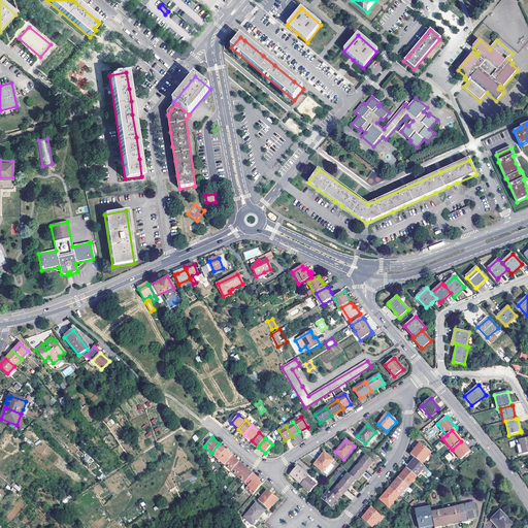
[(452,450),(450,451),(452,453),(454,451),(461,459),(470,452),(461,441),(452,450)]
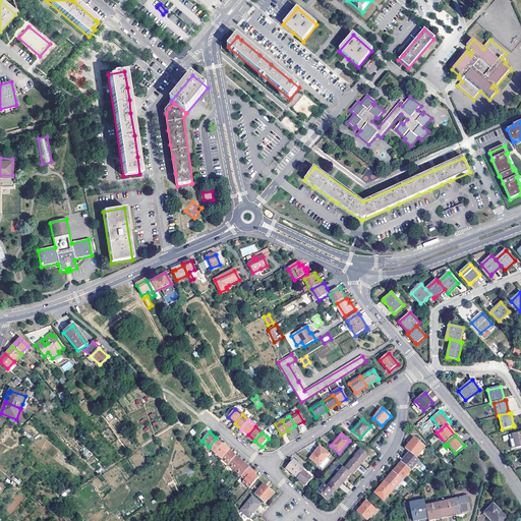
[(215,453),(223,444),(216,438),(209,447),(215,453)]
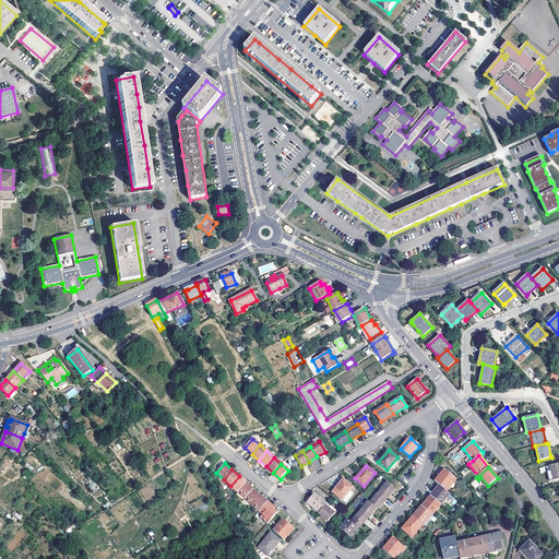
[(435,482),(440,485),(447,490),(456,479),(444,470),(435,482)]
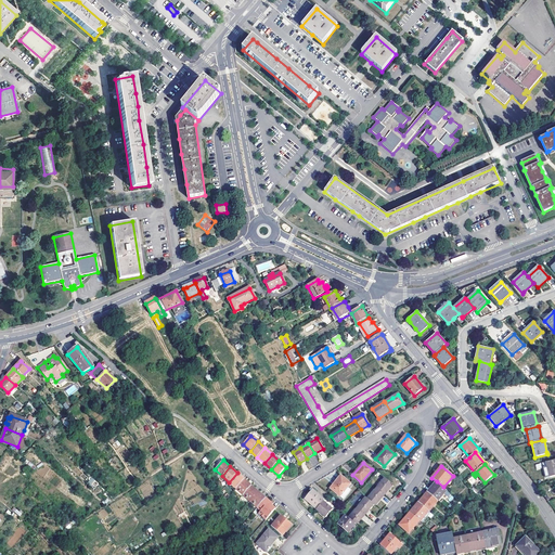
[(213,473),(220,479),(222,476),(215,469),(213,473)]
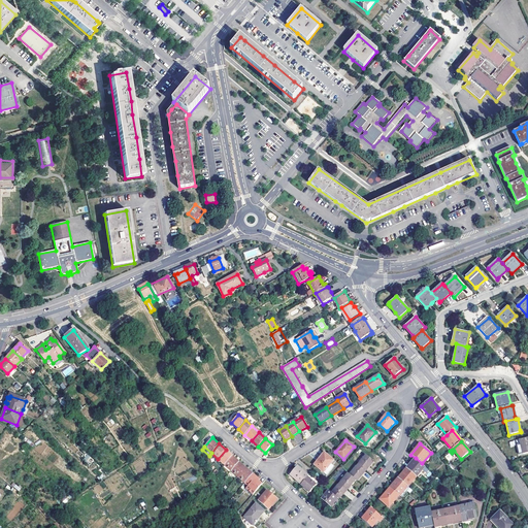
[(232,456),(226,450),(218,459),(225,464),(232,456)]
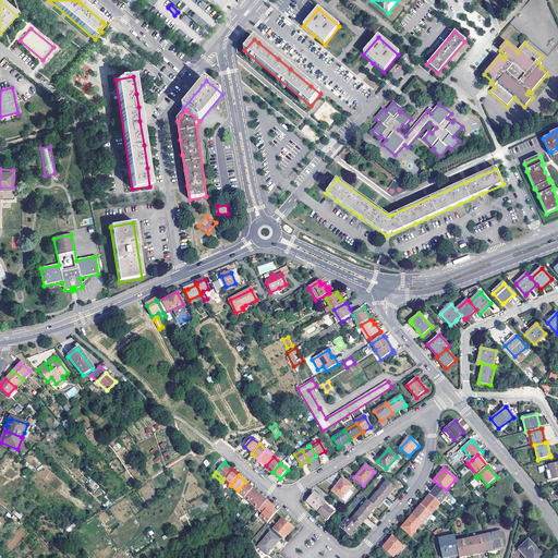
[(346,504),(354,495),(351,492),(354,488),(344,480),(332,492),(346,504)]
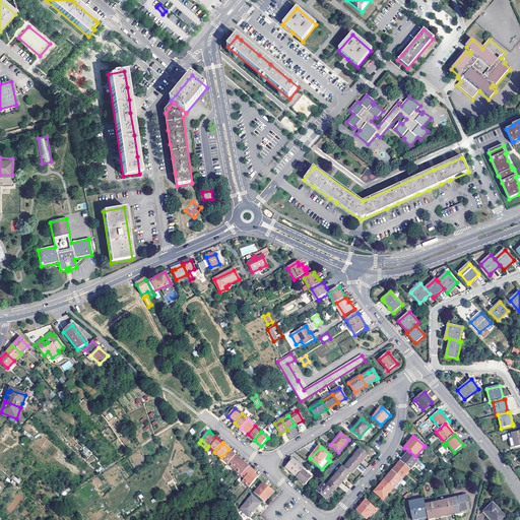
[(87,458),(92,453),(86,448),(81,452),(87,458)]
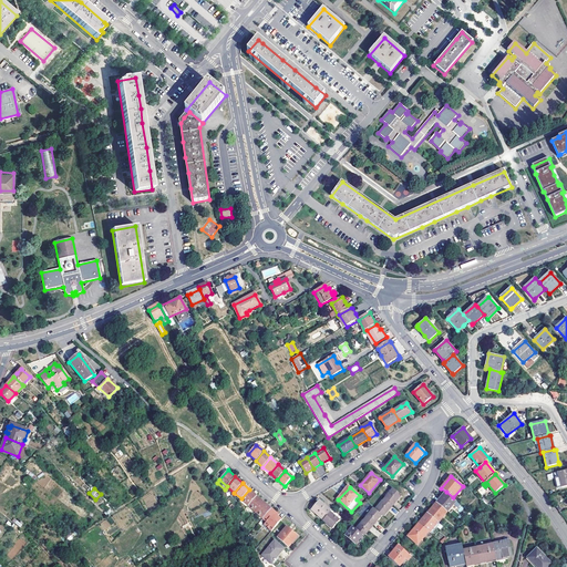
[(394,490),(392,488),(385,497),(387,498),(394,490)]
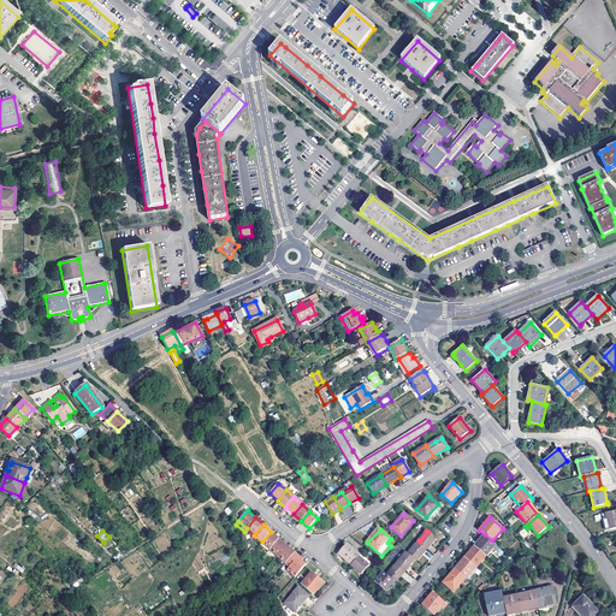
[(271,532),(262,542),(270,549),(279,539),(271,532)]
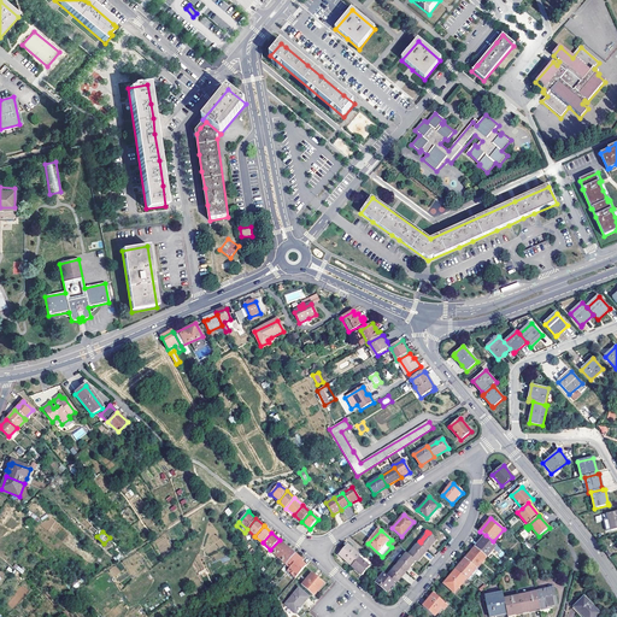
[(436,540),(429,533),(421,542),(419,545),(427,551),(430,547),(436,540)]
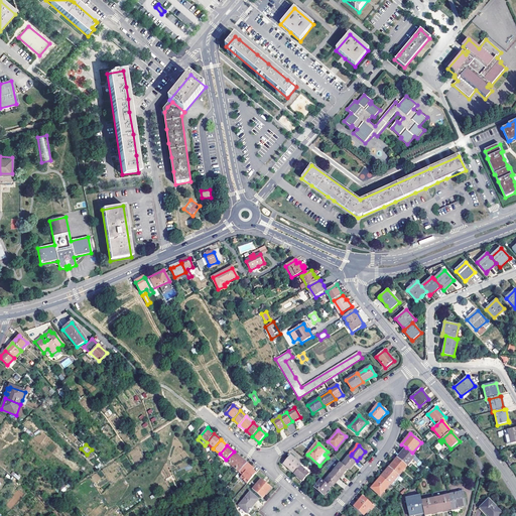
[(398,458),(407,466),(415,456),(412,453),(406,447),(398,458)]
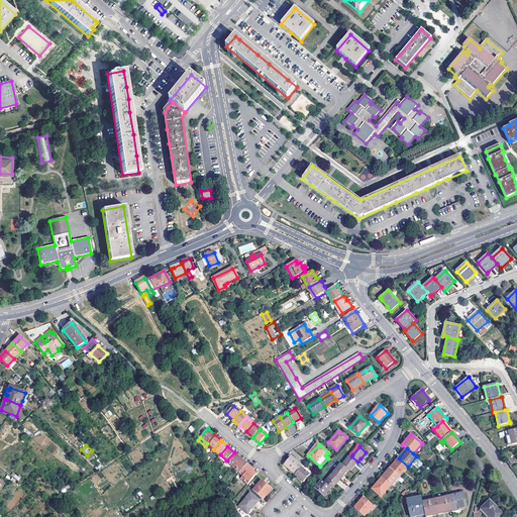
[(240,457),(234,452),(226,460),(233,467),(240,457)]
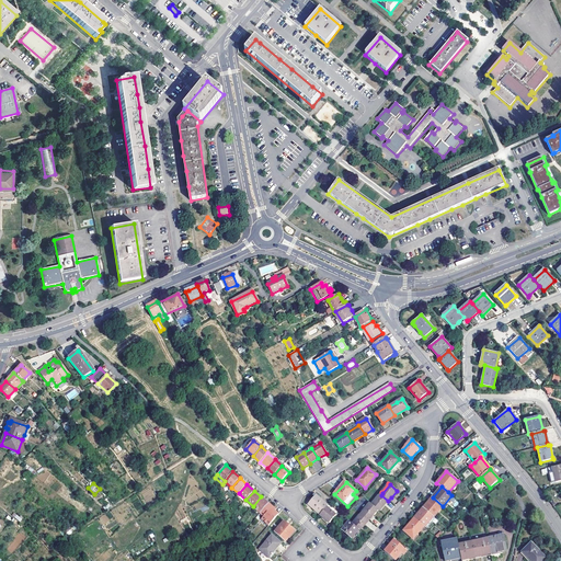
[(381,495),(379,497),(373,505),(378,510),(379,512),(385,505),(388,501),(381,495)]
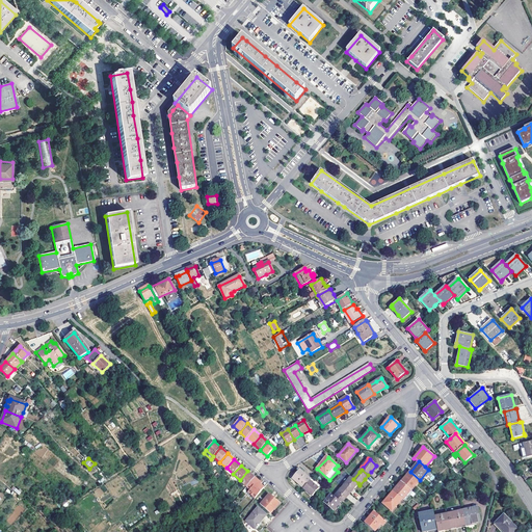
[(247,471),(240,480),(247,486),(255,477),(247,471)]
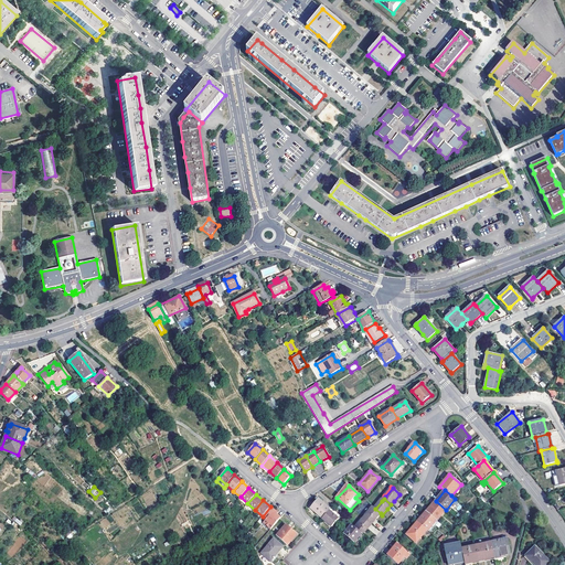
[(322,519),(330,510),(320,500),(311,509),(317,513),(316,514),(322,519)]
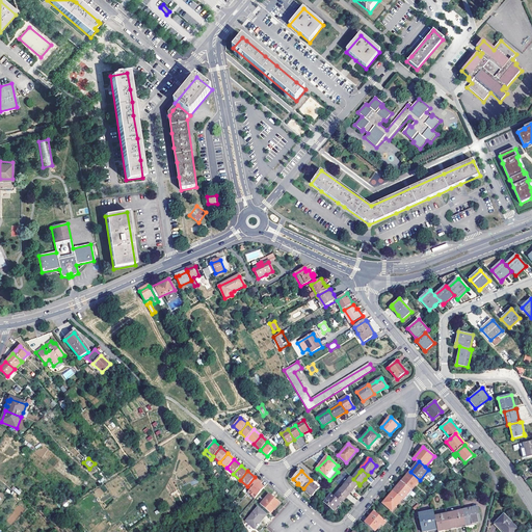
[(410,472),(402,481),(411,489),(420,480),(410,472)]
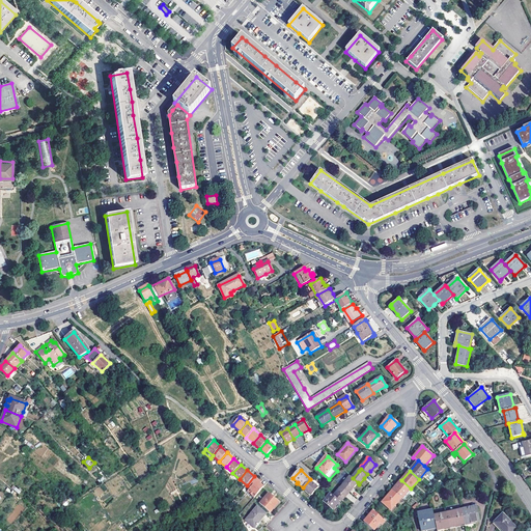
[(260,482),(254,476),(247,485),(250,488),(248,491),(255,497),(262,487),(259,484),(260,483),(260,482)]
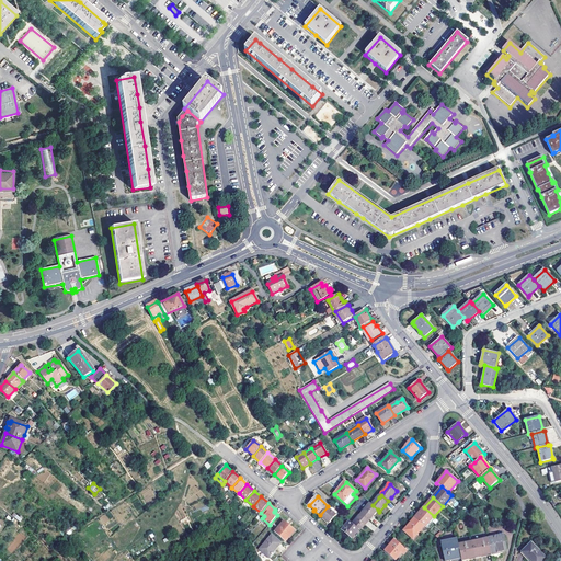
[(362,514),(369,521),(373,517),(378,510),(373,505),(371,504),(370,504),(364,513),(362,514)]
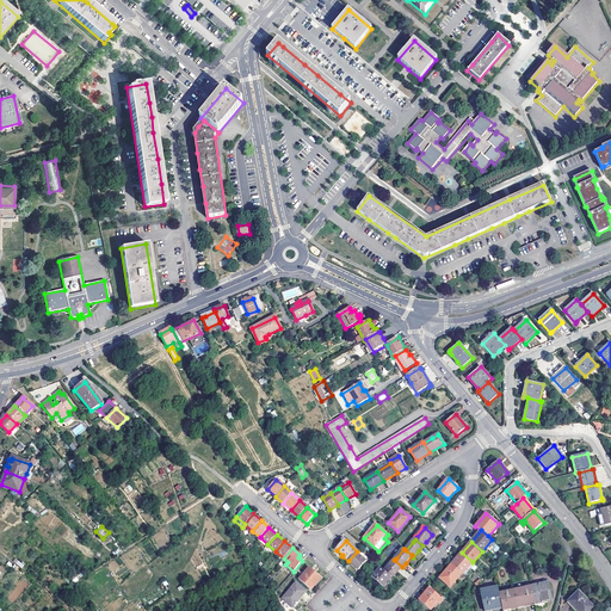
[(357,551),(349,561),(359,571),(366,562),(365,561),(368,559),(358,550),(357,551)]
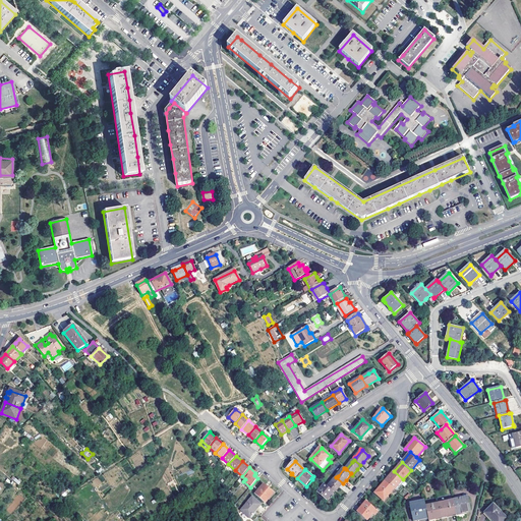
[(394,488),(395,489),(403,479),(394,471),(385,481),(394,488)]
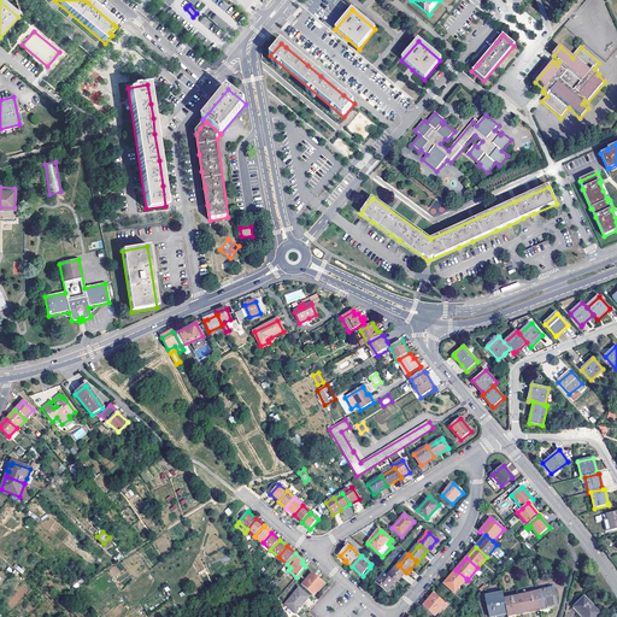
[(16,563),(13,566),(22,574),(24,571),(16,563)]
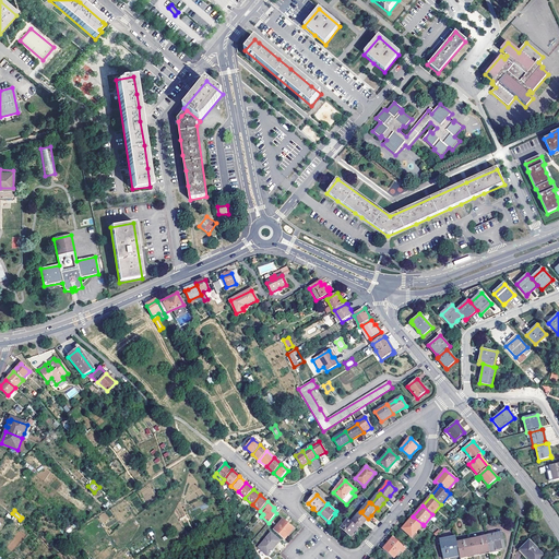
[(358,528),(359,530),(365,523),(368,519),(360,512),(359,514),(352,523),(358,528)]
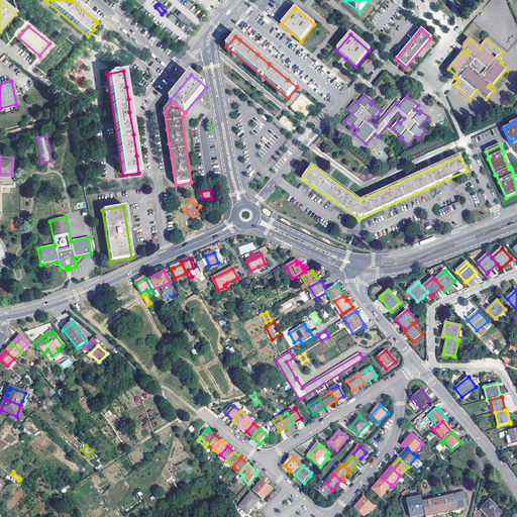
[(379,493),(378,494),(382,497),(391,485),(382,478),(374,488),(379,493)]
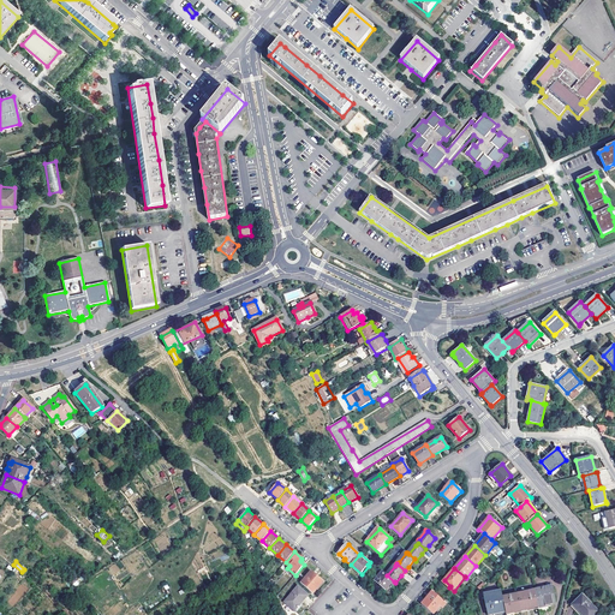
[(302,584),(312,593),(323,581),(312,572),(302,584)]
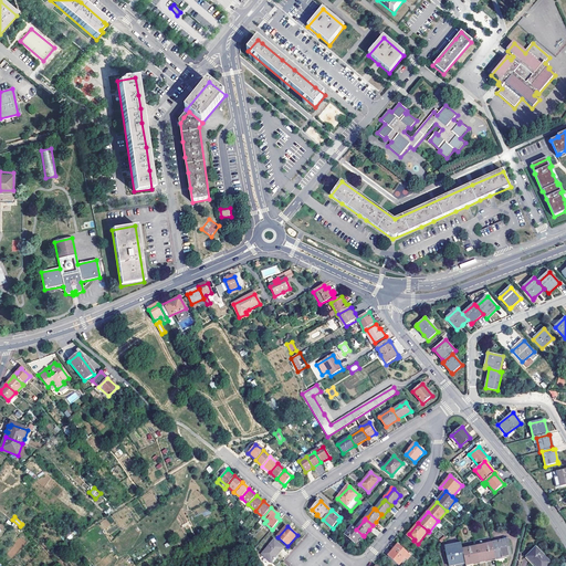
[(355,528),(353,526),(345,535),(355,544),(363,535),(356,530),(355,528)]
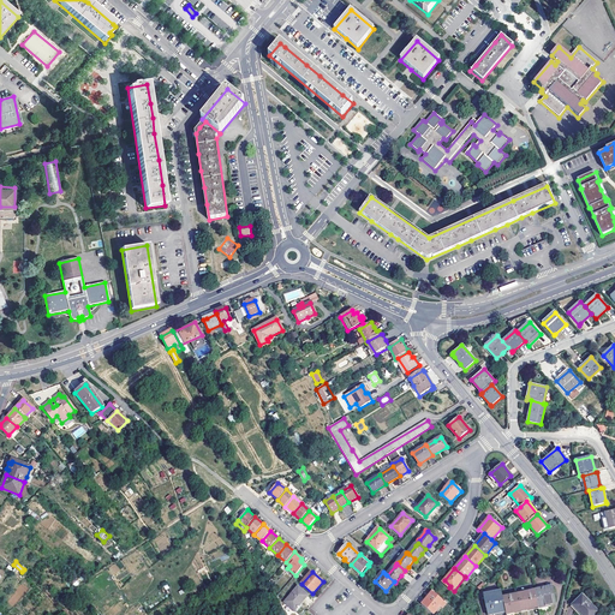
[(308,596),(298,587),(285,602),(294,610),(300,603),(308,596)]
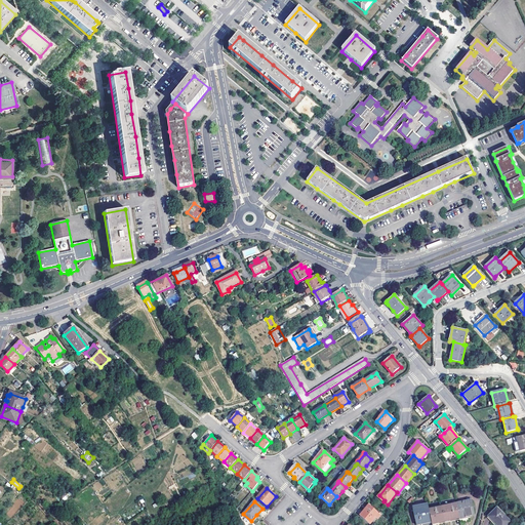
[(459,520),(469,518),(474,517),(471,501),(456,505),(458,517),(459,520)]
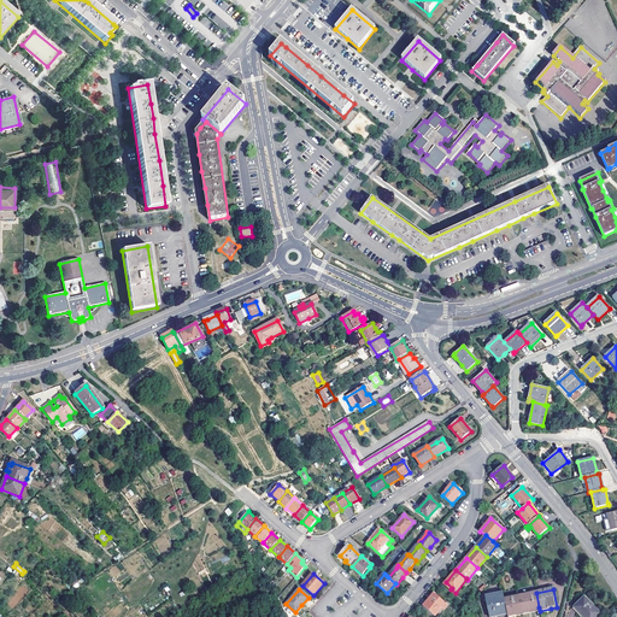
[(446,603),(435,593),(423,606),(435,616),(446,603)]
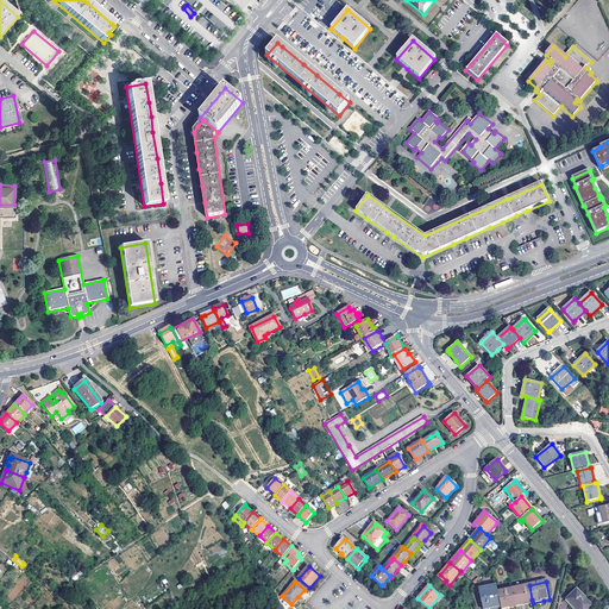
[(497,592),(496,585),(485,588),(478,589),(483,608),(500,606),(497,592)]
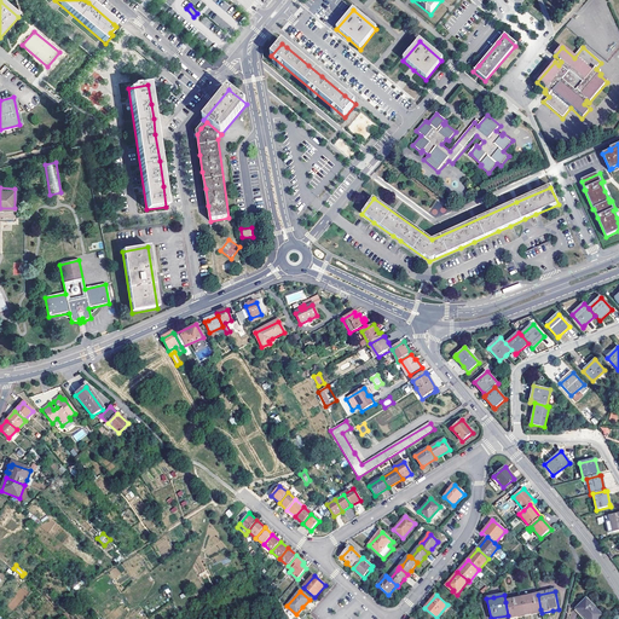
[(531,612),(541,609),(538,595),(520,599),(524,615),(530,614),(530,612),(531,612)]
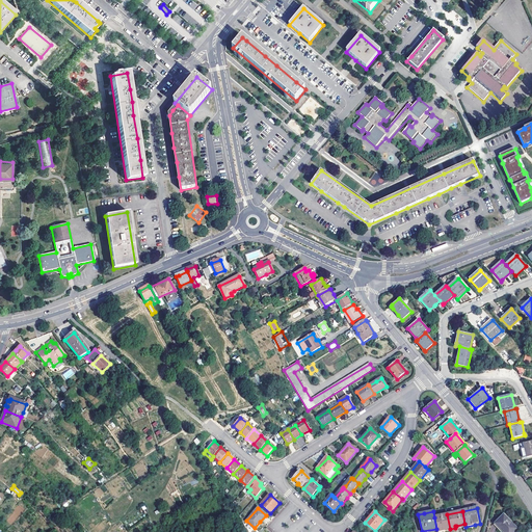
[(447,514),(434,517),(436,529),(437,531),(444,530),(450,529),(447,514)]
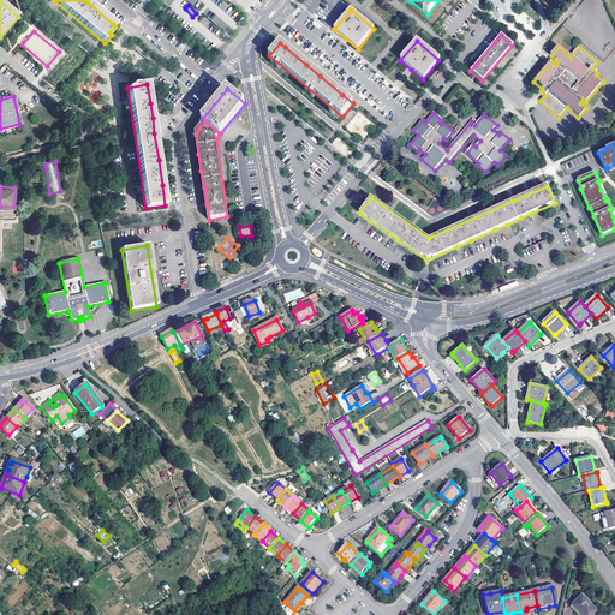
[(595,614),(597,613),(581,597),(572,607),(579,614),(595,614)]
